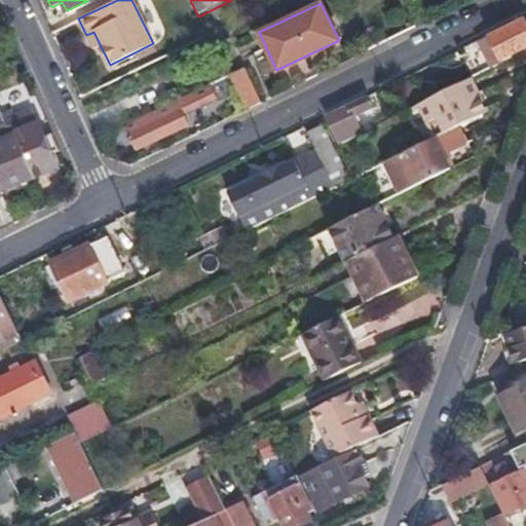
[(481,39),(494,69),(525,52),(525,17),(525,16),(481,39)]
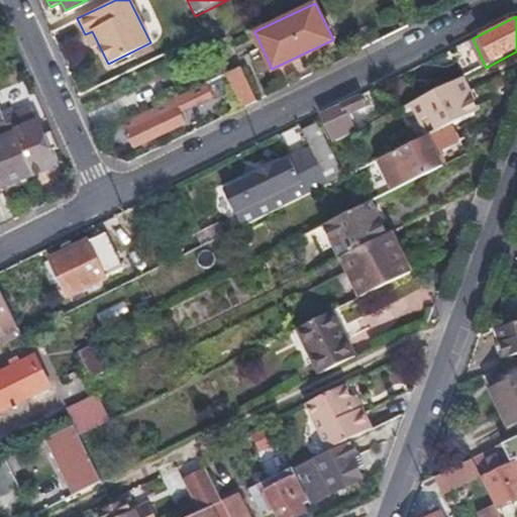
[(241,107),(255,100),(238,66),(225,73),(241,107)]
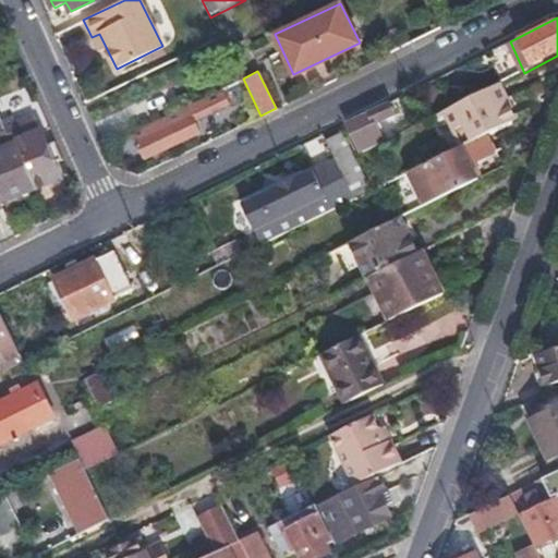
[(506,106),(496,86),(453,108),(446,111),(462,146),(488,133),(518,119),(511,104),(506,106)]
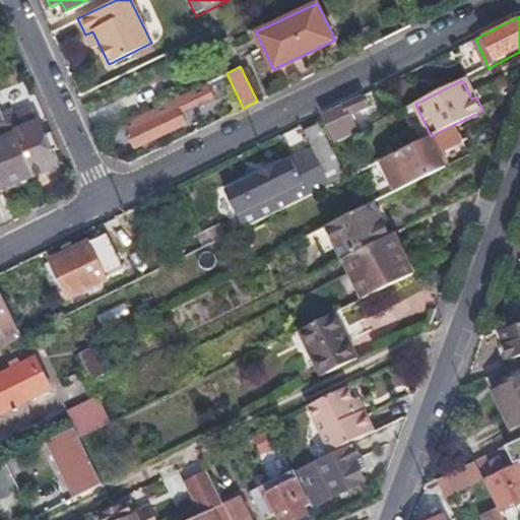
[(199,86),(124,122),(135,147),(182,125),(177,112),(204,99),(199,86)]
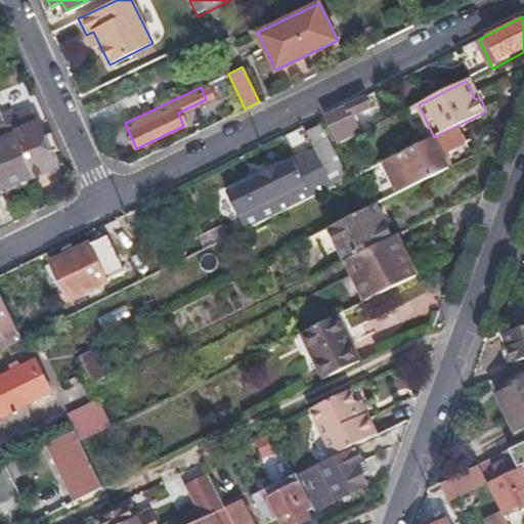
[(339,135),(345,132),(356,126),(352,116),(368,106),(365,97),(346,106),(347,108),(331,118),(339,135)]
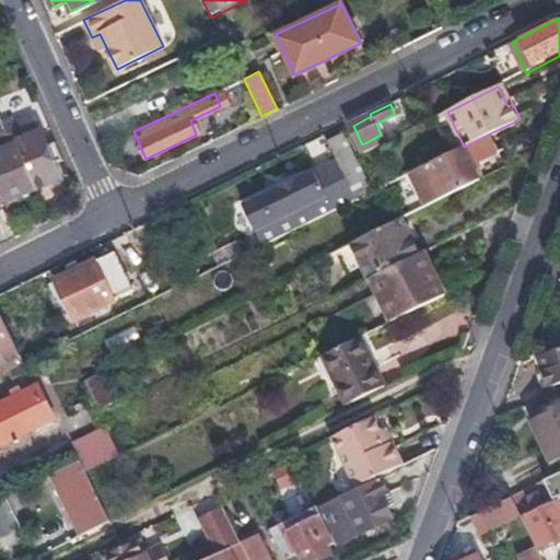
[(56,163),(62,160),(56,144),(49,148),(36,117),(20,125),(16,118),(2,124),(6,132),(10,130),(37,191),(63,181),(56,163)]
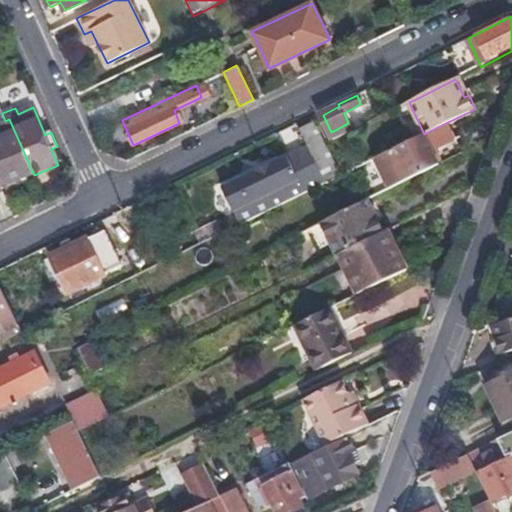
[(0,186),(1,190),(34,175),(9,119),(5,121),(2,113),(0,109),(0,134),(2,141),(0,141),(0,186)]
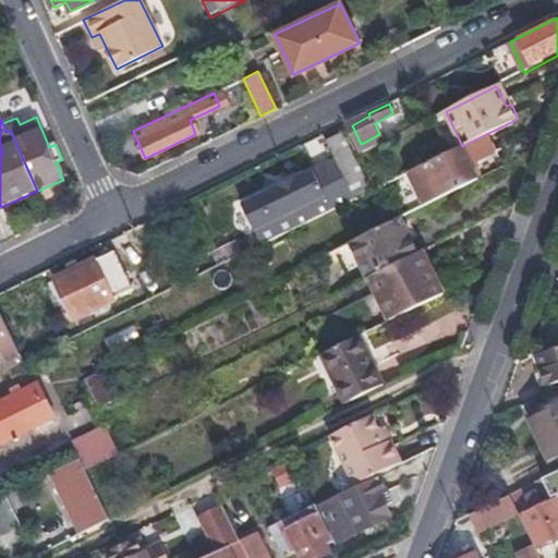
[(488,133),(462,146),(403,174),(421,207),(505,166),(488,133)]
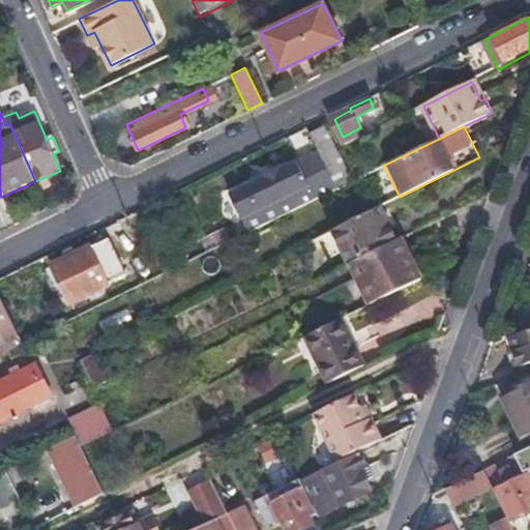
[(336,188),(352,180),(324,127),(310,134),(318,150),(336,188)]
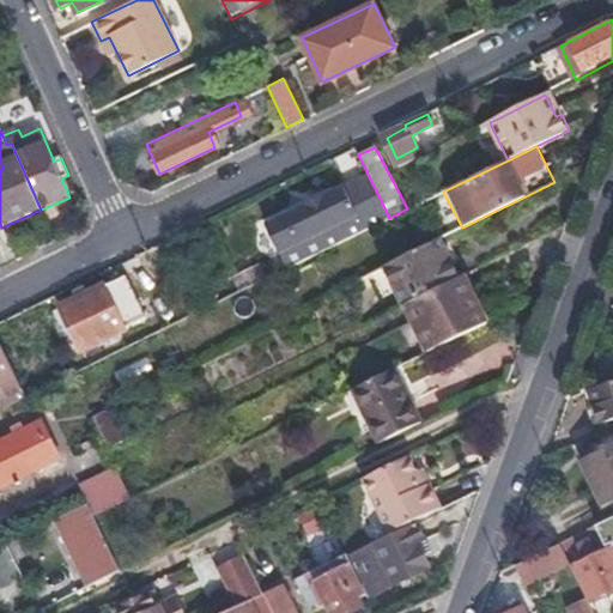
[(400,165),(407,162),(404,155),(396,158),(400,165)]
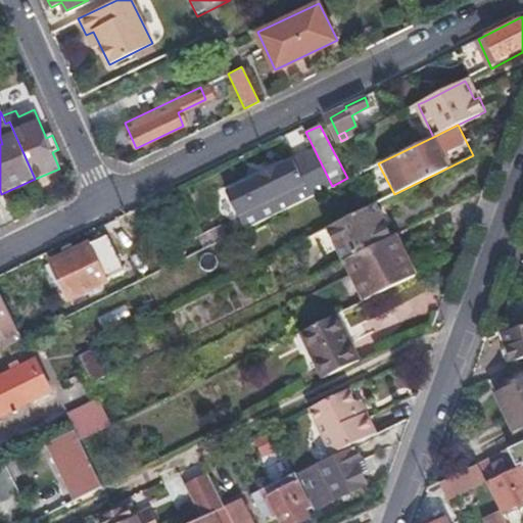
[(244,228),(332,186),(314,148),(228,191),(244,228)]
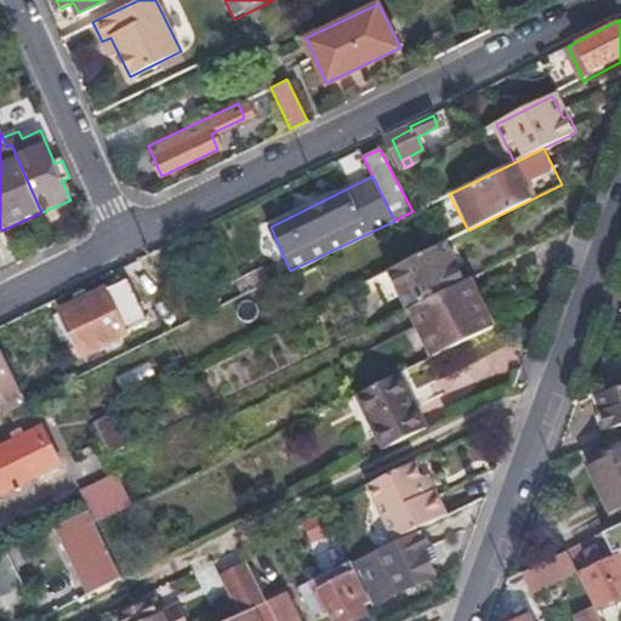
[(444,244),(380,274),(398,312),(409,307),(462,280),(446,249),(444,244)]
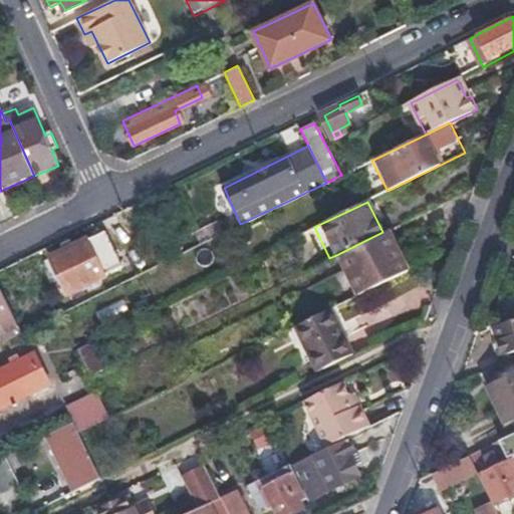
[(409,270),(388,229),(382,232),(338,254),(359,294),(409,270)]
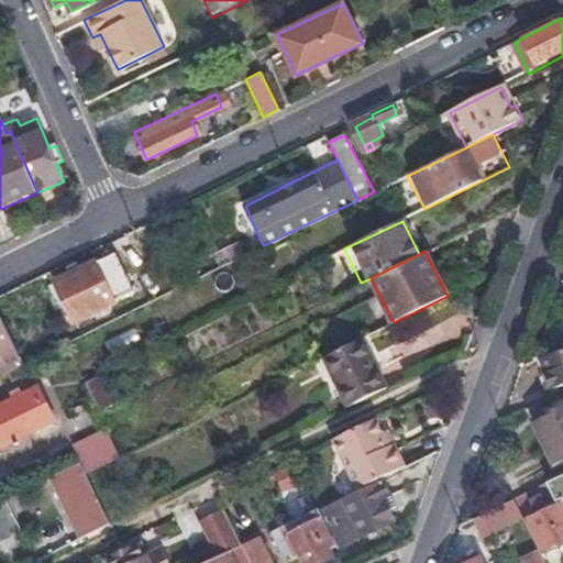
[(78,323),(118,304),(108,283),(98,263),(79,273),(57,283),(78,323)]
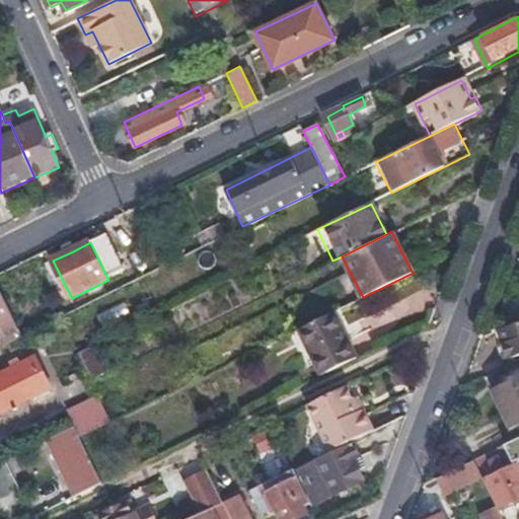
[(99,261),(108,280),(121,275),(113,255),(99,261)]
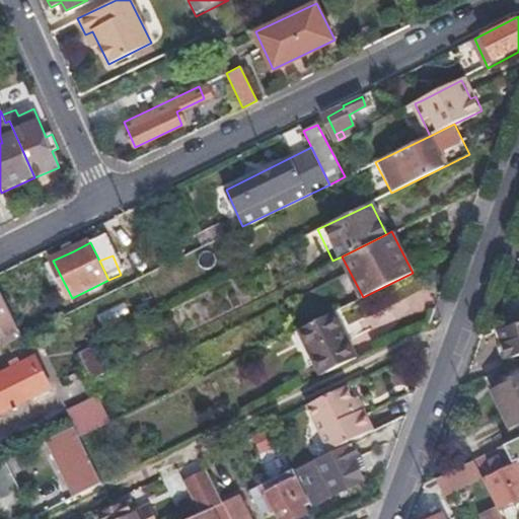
[(0,345),(21,335),(0,291),(0,330),(2,335),(0,335),(0,345)]
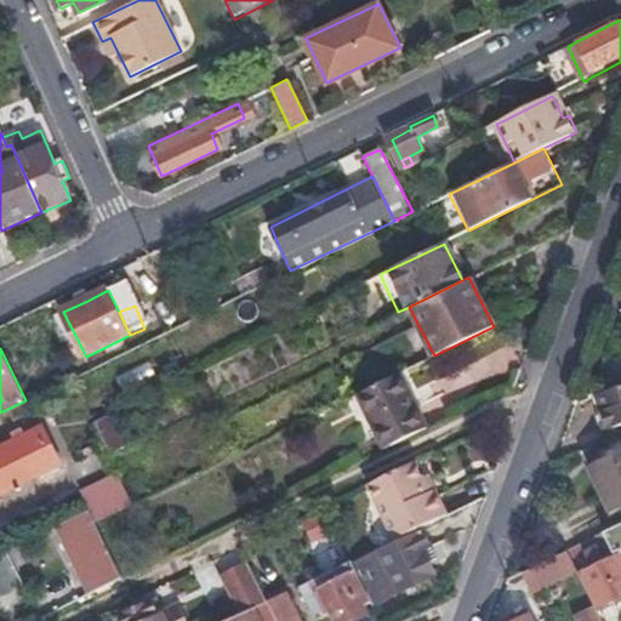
[(124,387),(155,374),(149,362),(119,374),(124,387)]
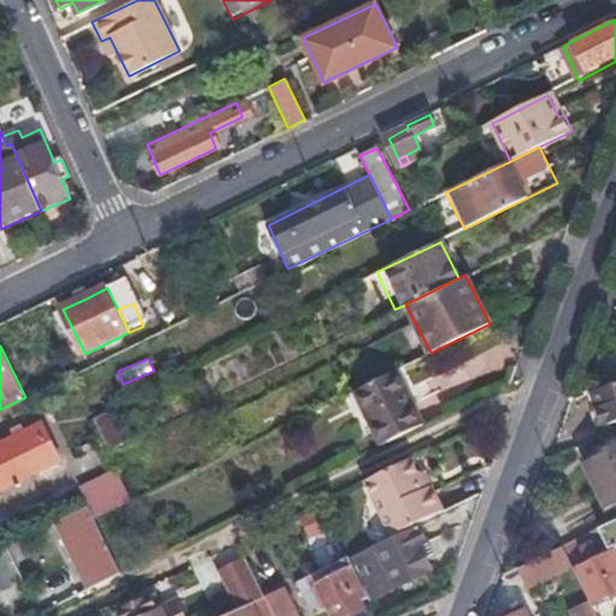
[(397,369),(354,390),(383,448),(426,427),(397,369)]
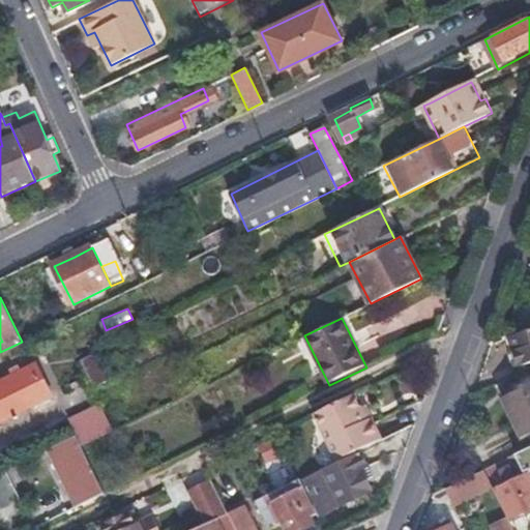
[(529,327),(506,334),(499,337),(508,364),(529,358),(529,327)]
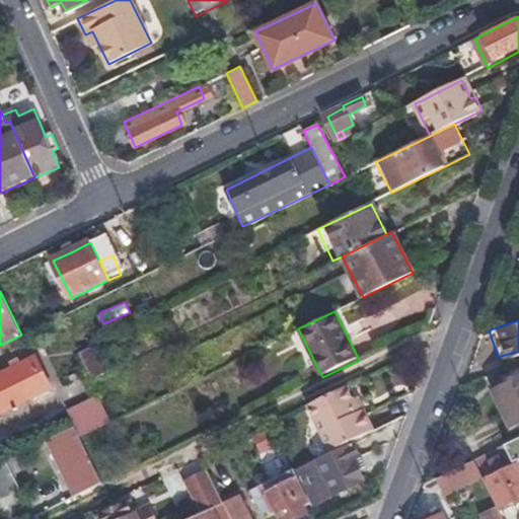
[(92,376),(110,369),(100,344),(82,351),(92,376)]
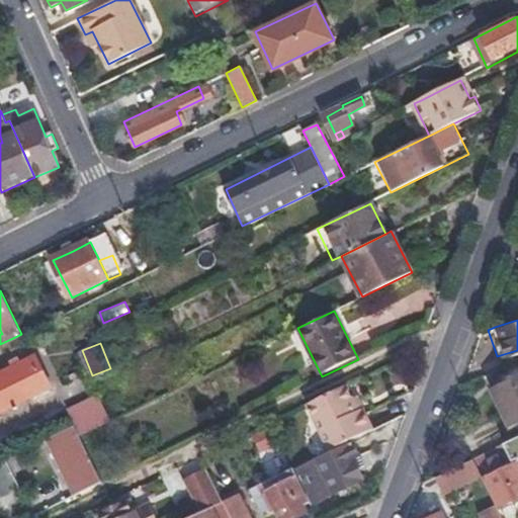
[(28,357),(0,370),(0,409),(44,389),(28,357)]
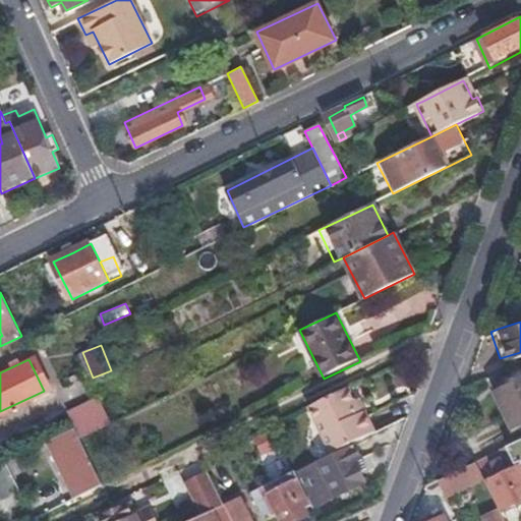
[(520,428),(520,379),(496,391),(515,432),(520,428)]
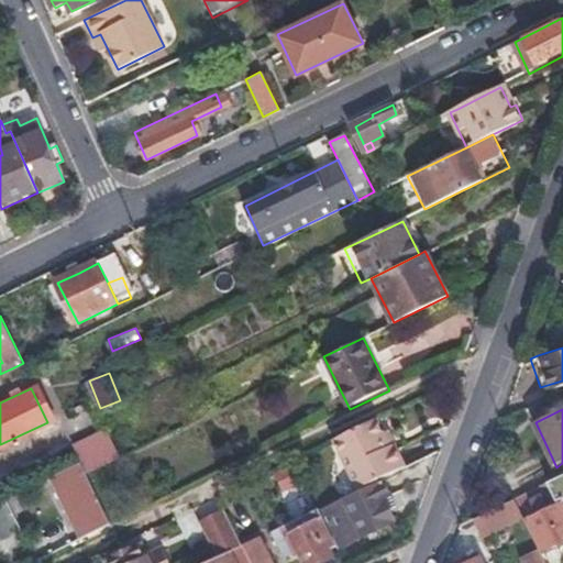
[(373,483),(408,466),(395,441),(389,443),(377,419),(334,441),(359,489),(373,483)]
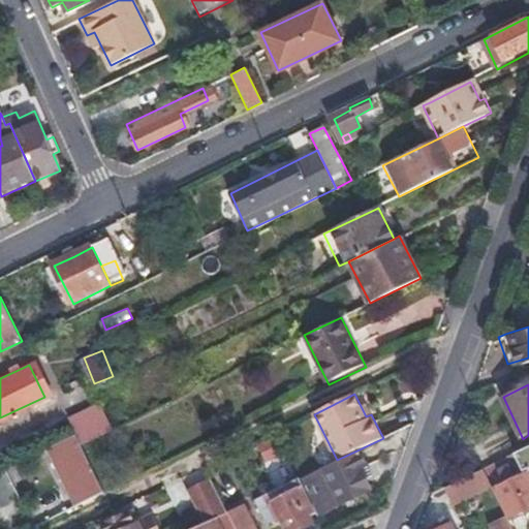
[(80,444),(74,434),(44,448),(73,509),(103,494),(80,444)]
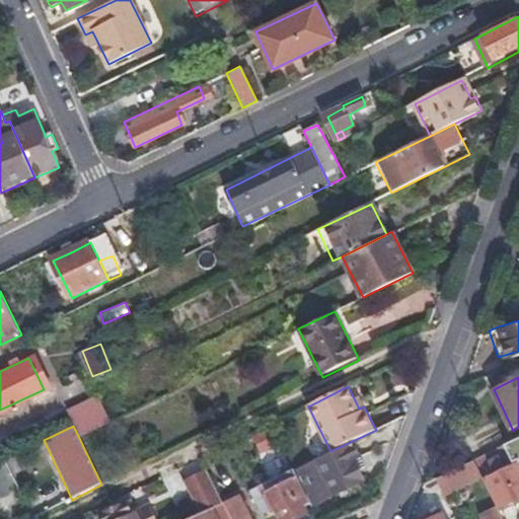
[(518,440),(506,447),(512,461),(518,458),(518,440)]
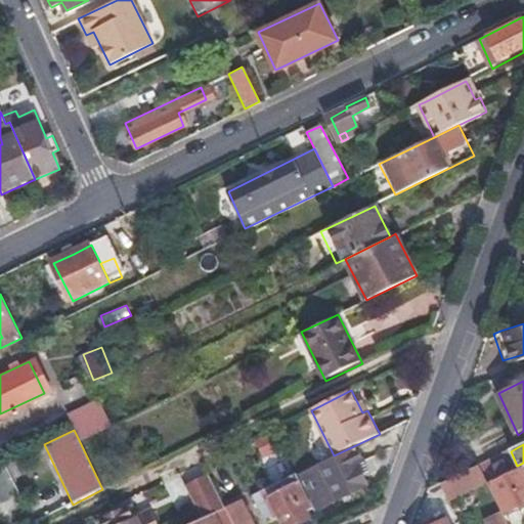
[(359,473),(347,449),(334,455),(296,474),(312,507),(358,486),(353,476),(359,473)]
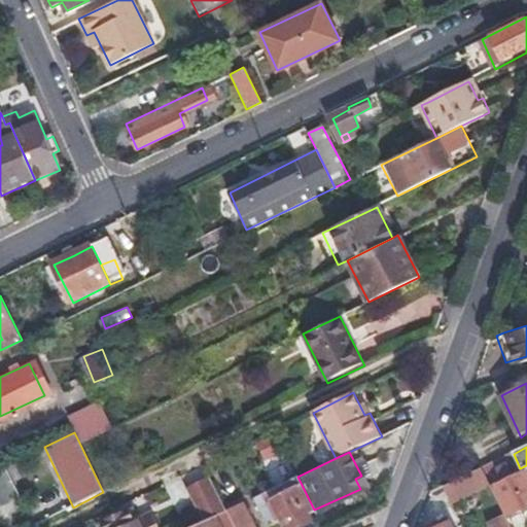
[(24,475),(18,459),(5,465),(12,481),(24,475)]
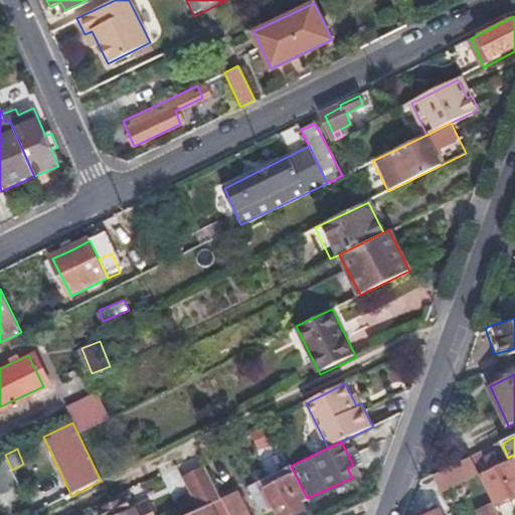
[(471,458),(433,475),(441,491),(479,474),(471,458)]
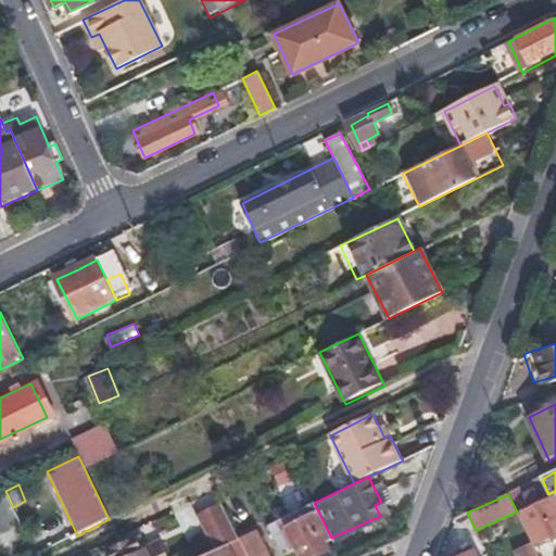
[(533,544),(555,532),(555,495),(536,505),(531,495),(523,498),(528,508),(518,513),(533,544)]
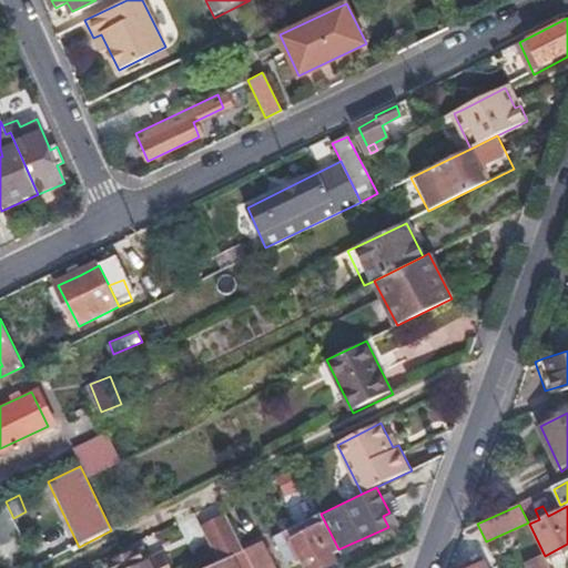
[(338,549),(321,514),(279,535),(290,559),(304,553),(311,567),(322,567),(335,563),(331,553),(338,549)]
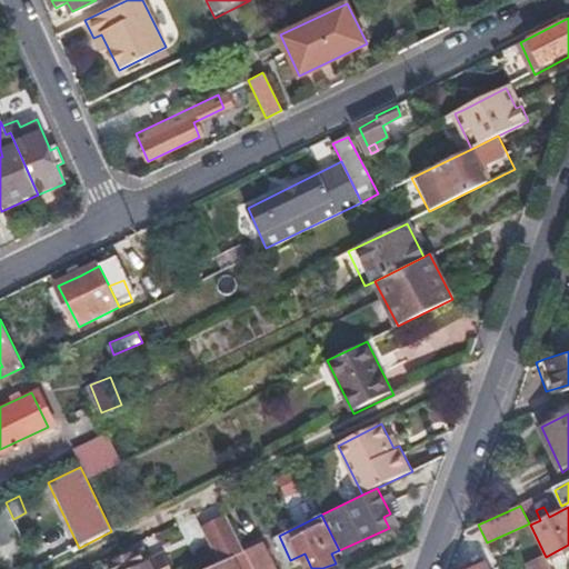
[(279,568),(267,541),(248,550),(257,568),(279,568)]
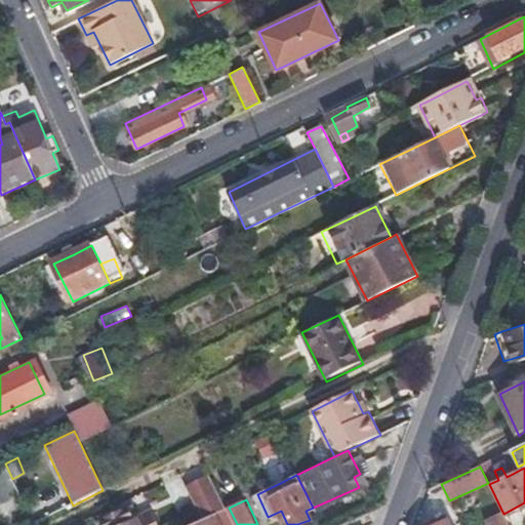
[(159,524),(152,511),(137,517),(131,506),(96,522),(97,524),(159,524)]
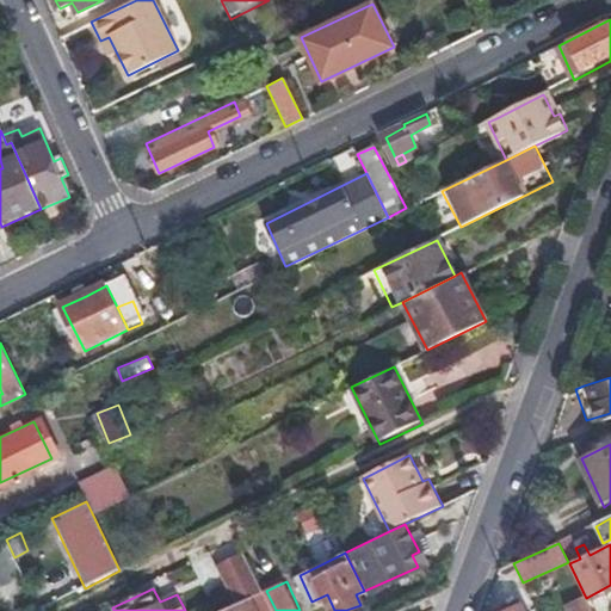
[(276,610),(266,591),(264,593),(251,599),(226,610),(276,610)]
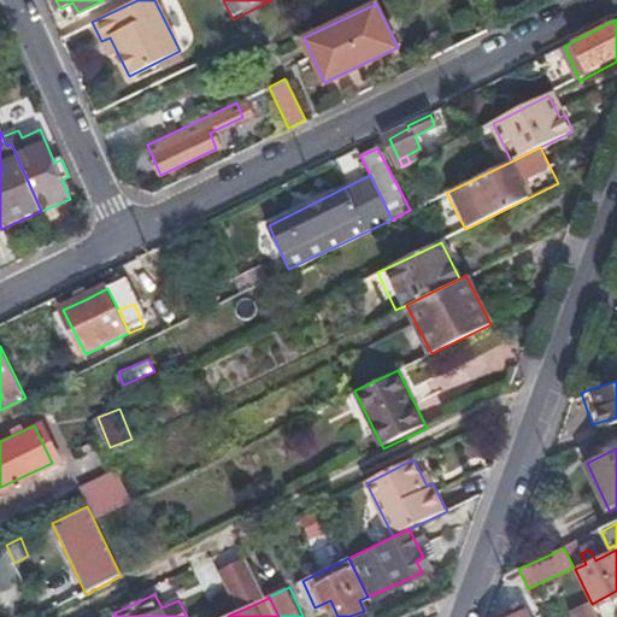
[(573,616),(598,616),(592,604),(571,613),(573,616)]
